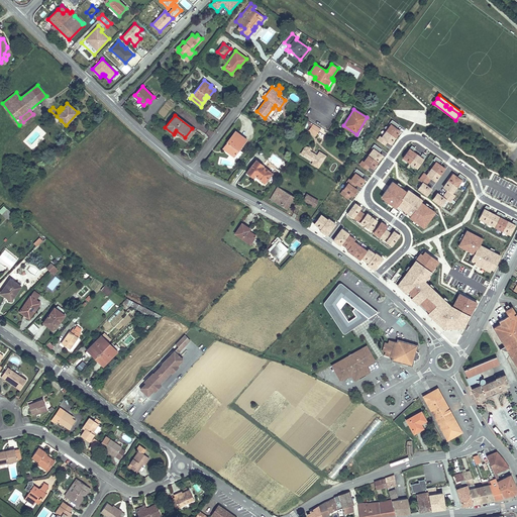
[(390,143),(401,130),(391,121),(376,138),(384,145),(388,141),(390,143)]
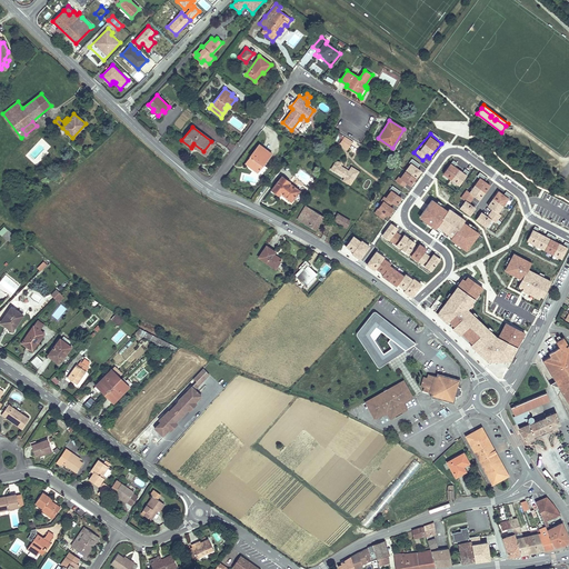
[(347,150),(352,141),(345,136),(338,145),(347,150)]
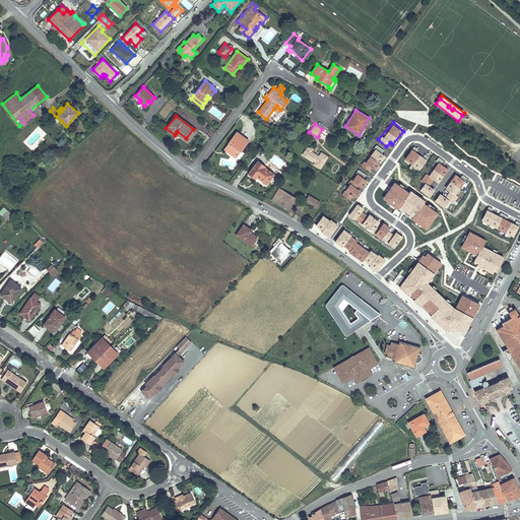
[(196,131),(193,129),(186,138),(177,131),(176,133),(187,142),(196,131)]
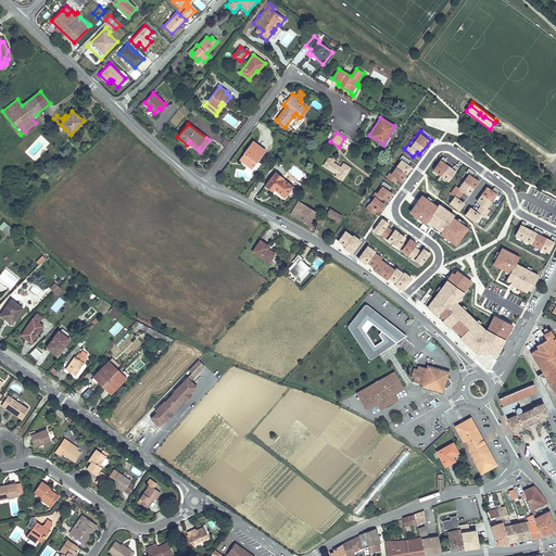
[(243,158),(253,166),(265,151),(253,141),(244,152),(247,153),(243,158)]
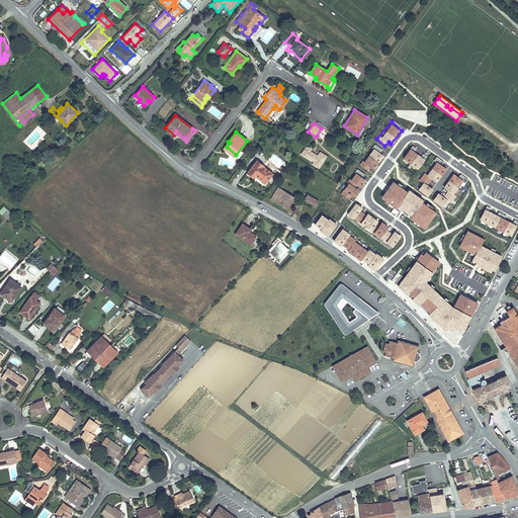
[(40,136),(27,150),(30,153),(44,139),(40,136)]
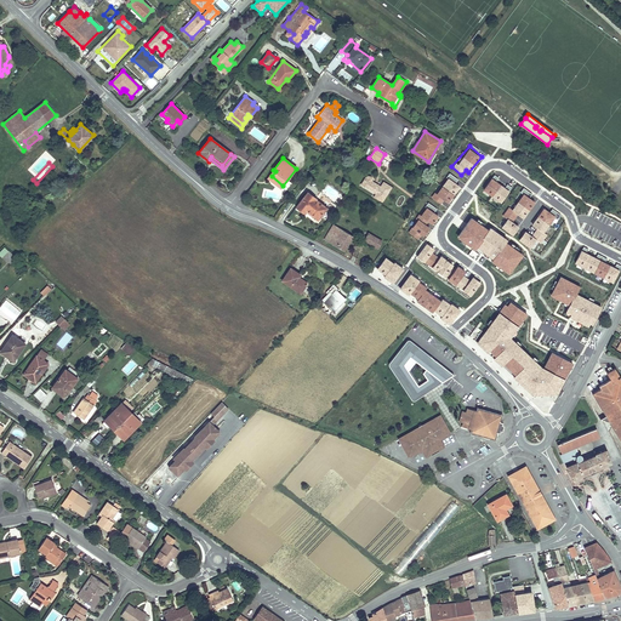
[(432,198),(440,204),(443,199),(448,203),(460,184),(455,182),(457,178),(448,172),(432,198)]
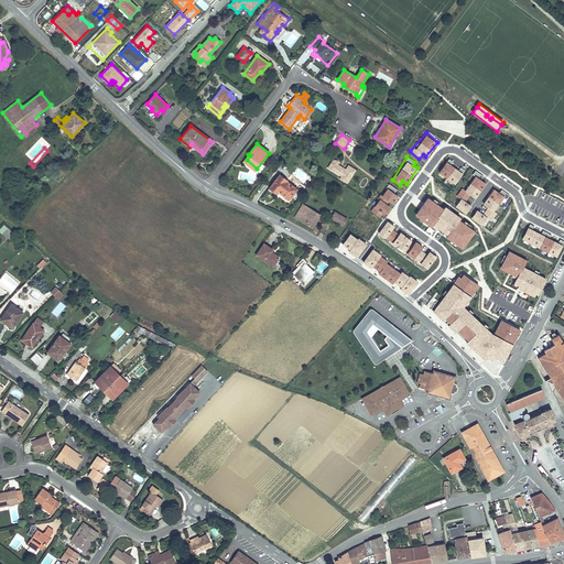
[(257,169),(247,160),(245,163),(256,171),(257,169)]
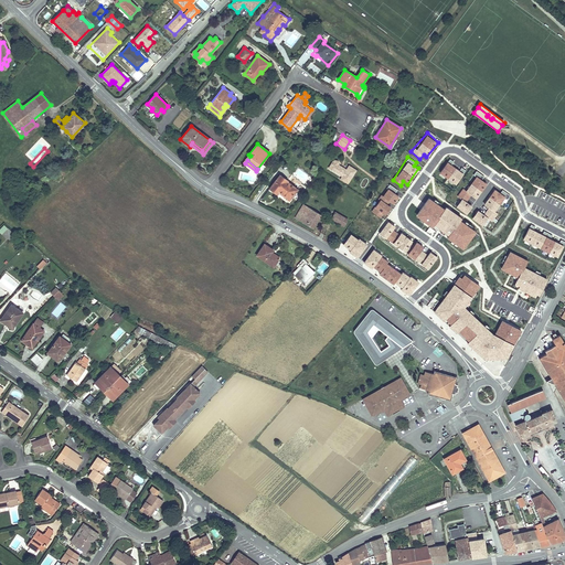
[(329,168),(343,177),(347,170),(343,168),(341,170),(337,167),(338,164),(338,163),(338,162),(337,161),(336,160),(334,160),(333,161),(329,168)]
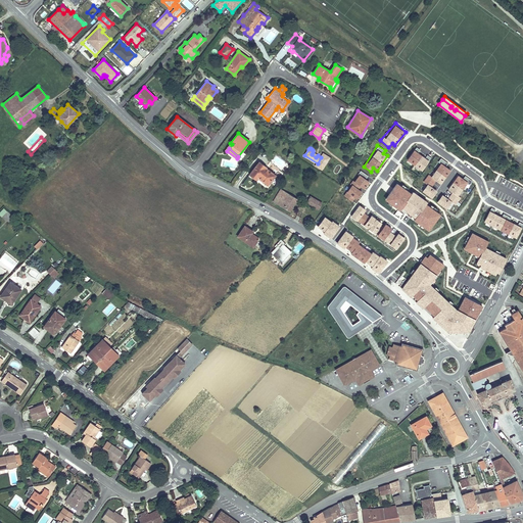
[(414,149),(406,159),(422,171),(429,159),(414,149)]
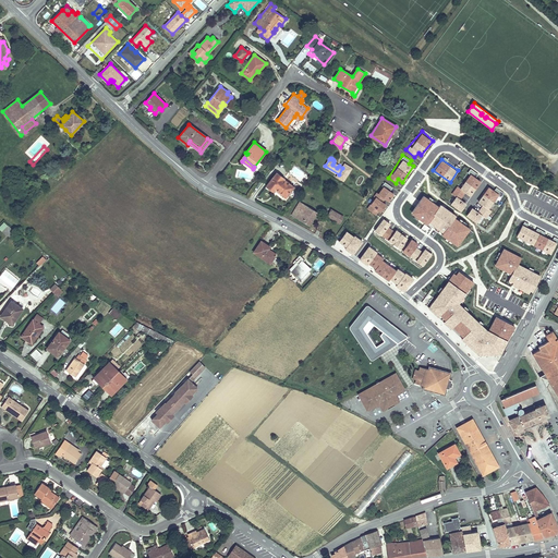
[(339,174),(337,177),(343,180),(350,169),(344,166),(342,168),(339,174)]
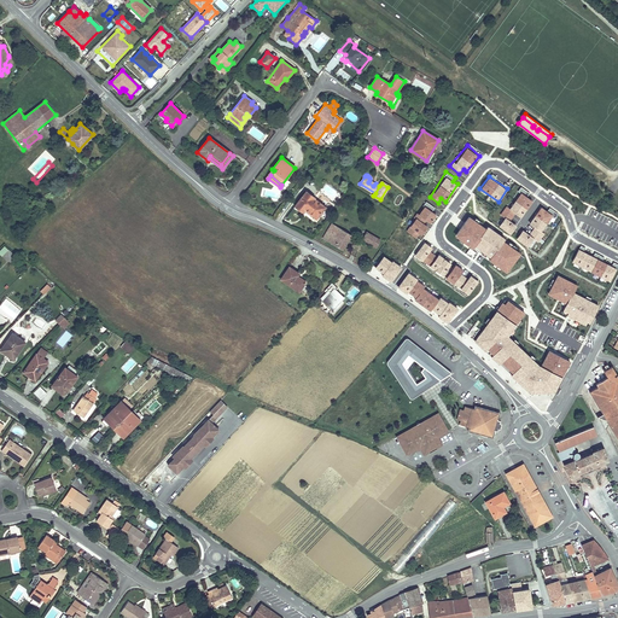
[(522,217),(532,199),(526,196),(529,192),(520,187),(508,207),(506,205),(500,215),(503,217),(497,226),(511,234),(517,223),(511,220),(514,214),(522,217)]
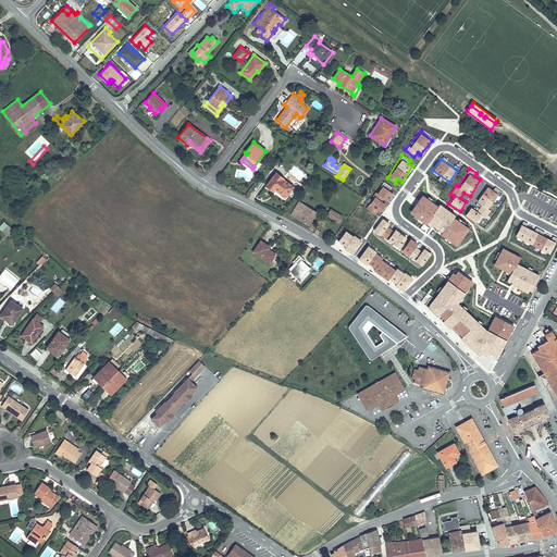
[(275,189),(285,197),(293,187),(283,180),(283,178),(276,173),(265,186),(273,192),(275,189)]
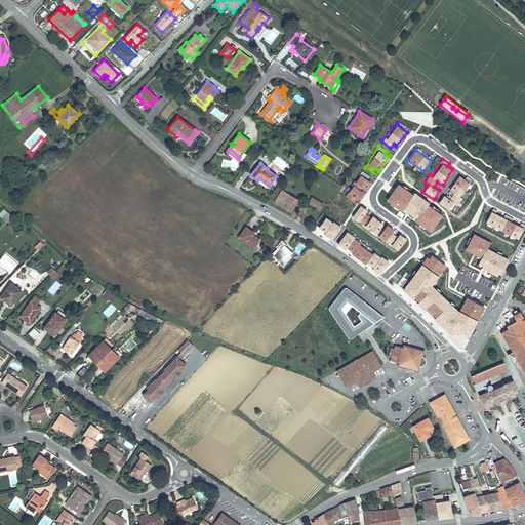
[(370,180),(367,179),(369,175),(361,171),(355,184),(366,190),(370,180)]
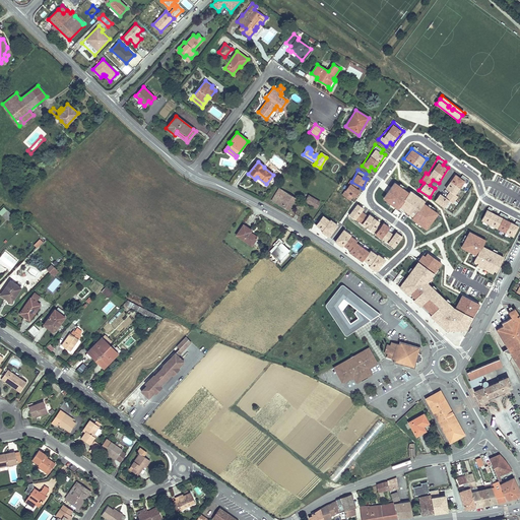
[(434,201),(444,207),(448,201),(453,204),(458,196),(455,194),(465,180),(454,173),(445,187),(450,190),(445,196),(439,192),(434,201)]
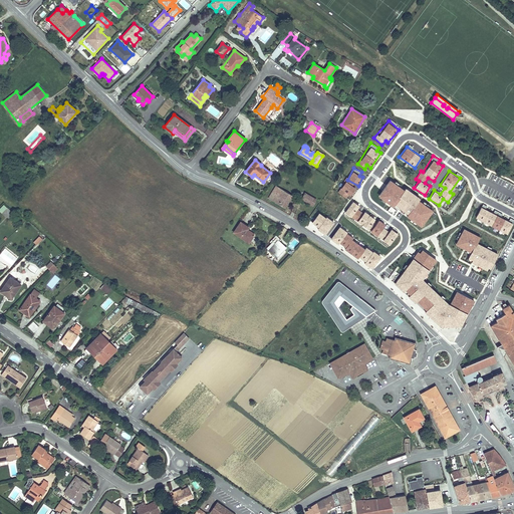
[(376,197),(423,225),(433,209),(418,200),(420,197),(405,187),(404,188),(389,179),(376,197)]
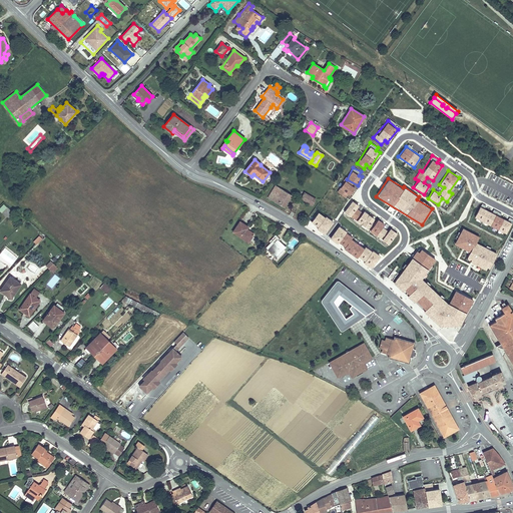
[(485,185),(485,191),(510,203),(512,203),(512,186),(510,186),(508,190),(502,187),(498,195),(498,184),(496,183),(485,183),(485,179),(483,178),(483,182),(476,182),(483,185),(485,185)]
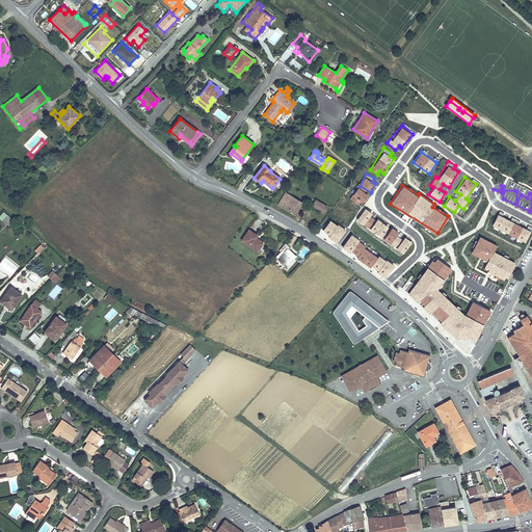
[(360,206),(368,194),(357,187),(349,198),(360,206)]
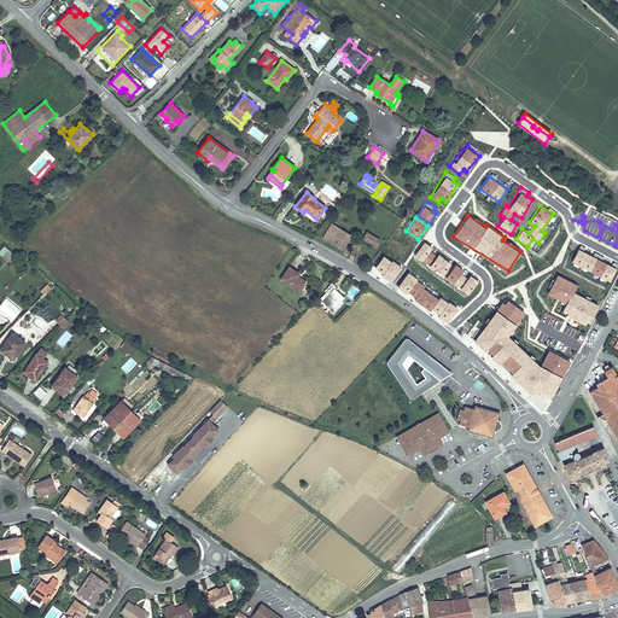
[(350,234),(332,223),(322,239),(342,250),(350,234)]
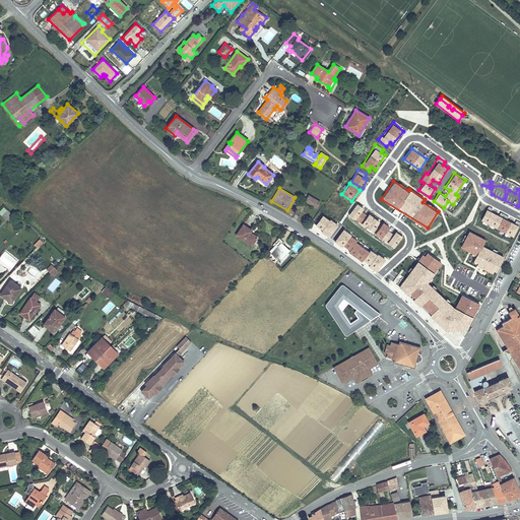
[(320,202),(308,196),(305,201),(316,207),(320,202)]
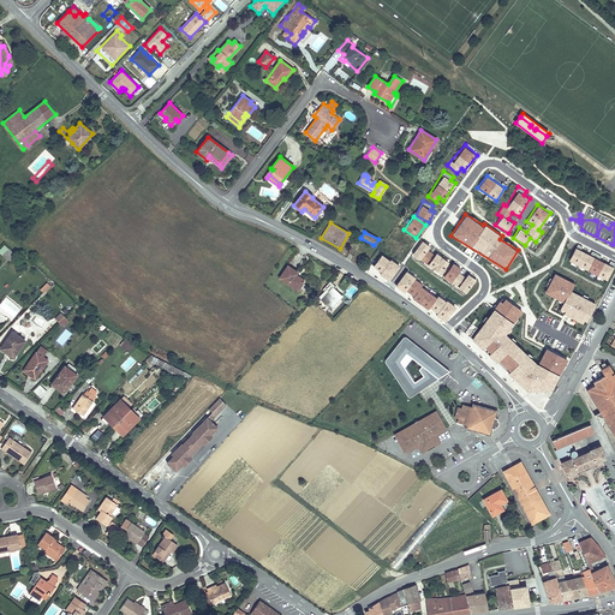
[(448,261),(429,249),(430,246),(422,240),(412,256),(441,274),(448,261)]
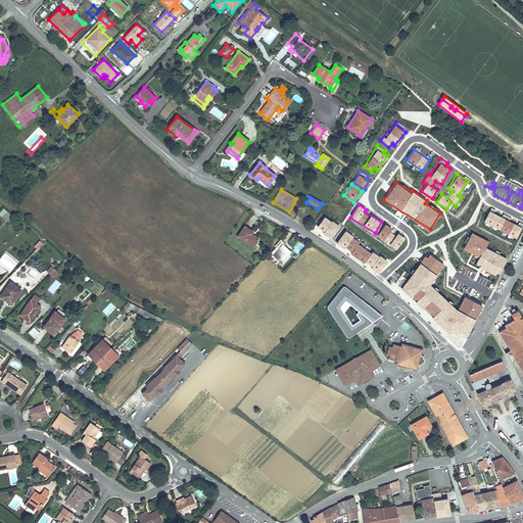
[(394,215),(400,219),(405,215),(397,209),(394,215)]
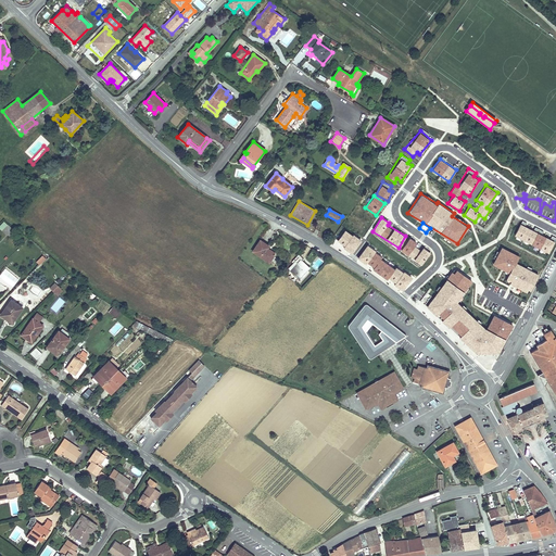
[(514,236),(550,252),(555,239),(519,224),(514,236)]
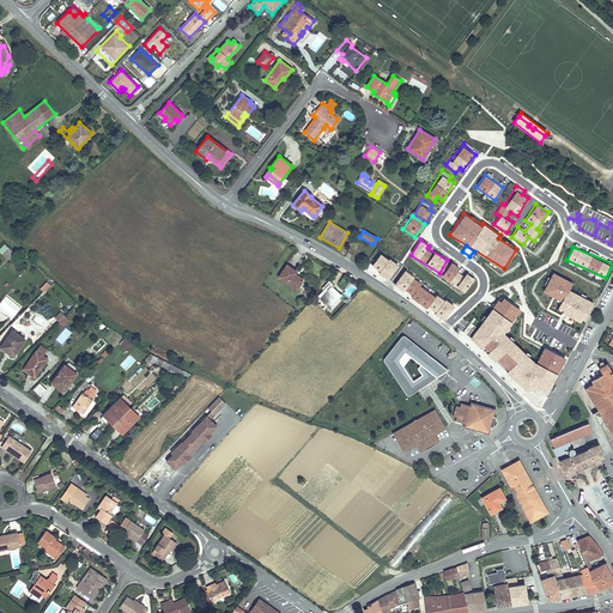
[(8,248),(2,254),(7,259),(10,256),(11,258),(14,254),(8,248)]
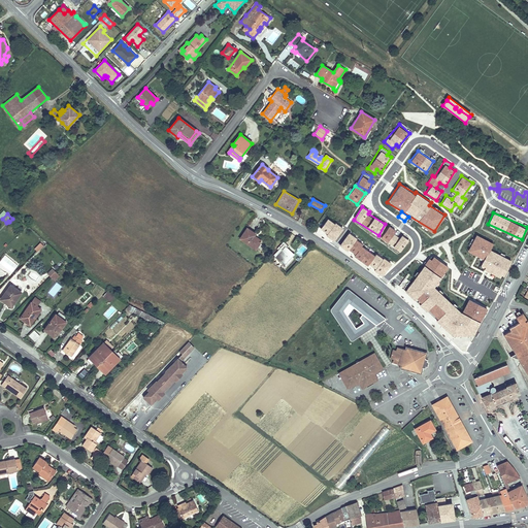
[(326,217),(320,228),(327,232),(326,235),(334,240),(342,227),(326,217)]
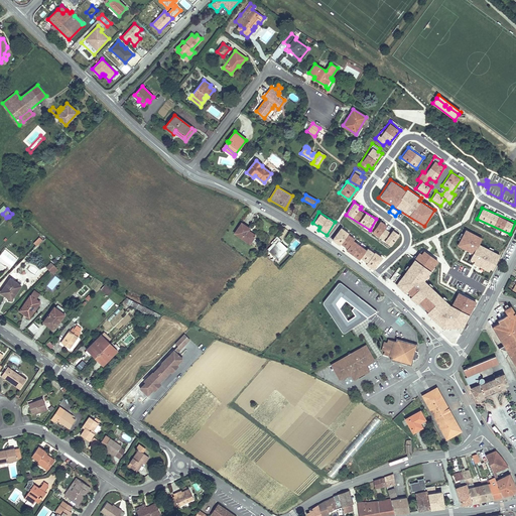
[(370,233),(391,247),(399,234),(392,229),(390,232),(385,228),(387,225),(379,220),(370,233)]
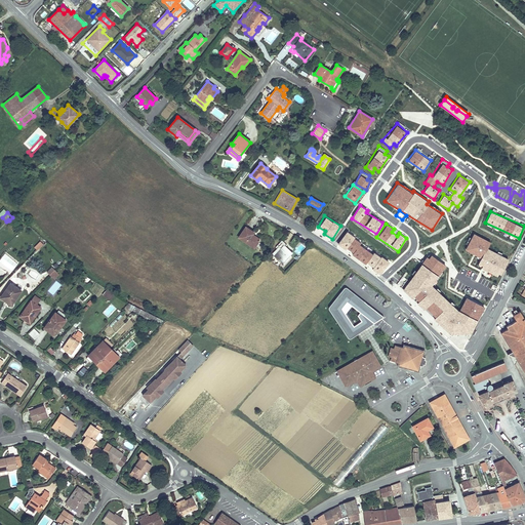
[(253,233),(245,227),(238,237),(253,248),(259,240),(251,235),(253,233)]
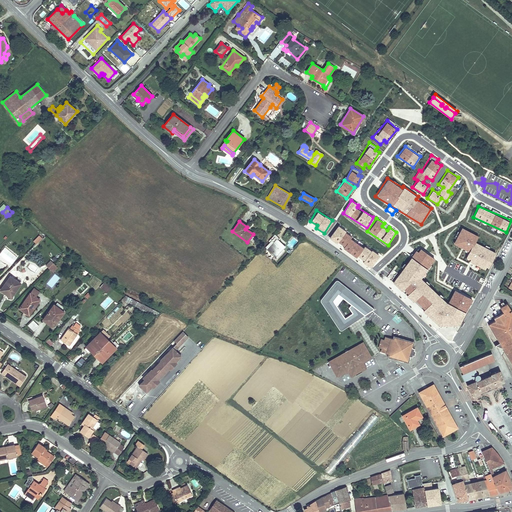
[(372,265),(379,254),(351,238),(352,234),(336,225),(328,240),(372,265)]
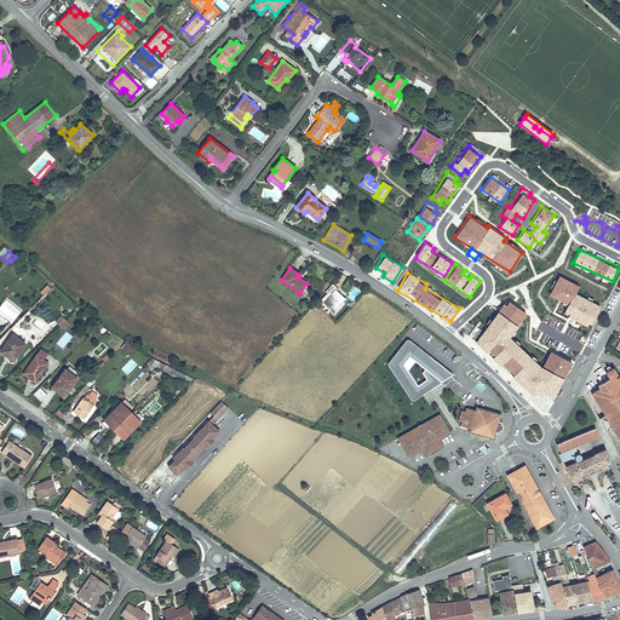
[(592,323),(601,304),(575,293),(579,285),(558,275),(549,296),(567,304),(562,315),(586,326),(589,322),(592,323)]
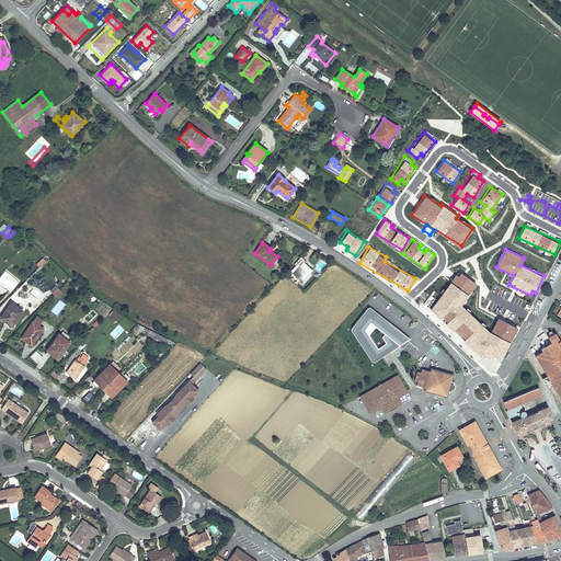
[(43,256),(35,264),(39,267),(46,261),(43,256)]
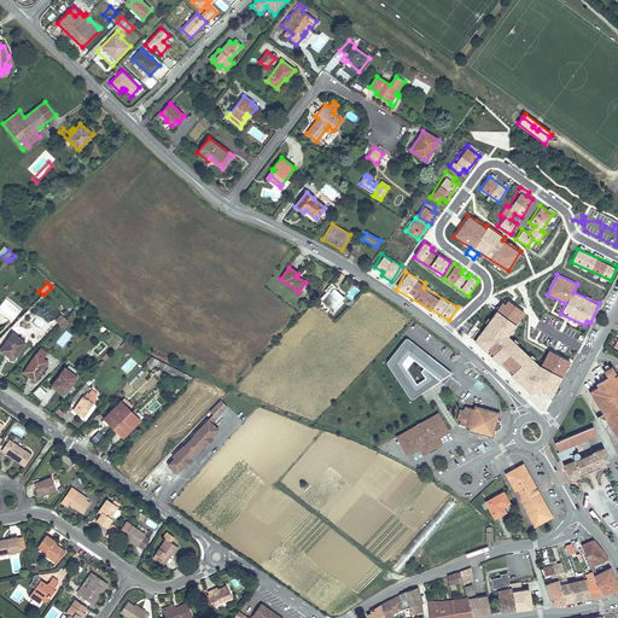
[(331,283),(324,291),(325,292),(320,298),(333,312),(334,310),(332,309),(343,297),(337,291),(338,290),(331,283)]
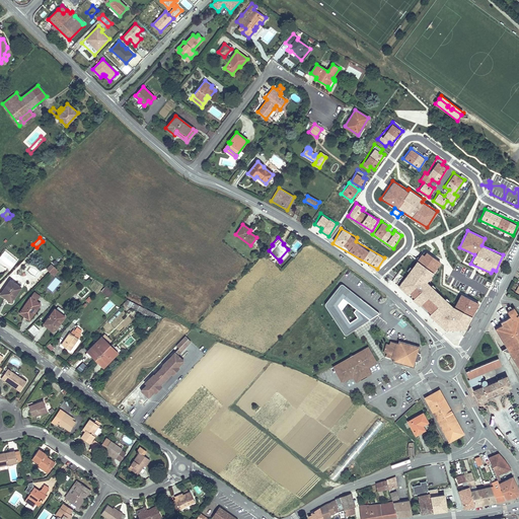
[(453,305),(428,282),(430,276),(437,269),(441,258),(424,251),(412,266),(408,274),(397,285),(406,294),(405,294),(445,329),(464,329),(467,325),(471,316),(475,312),(479,301),(461,294),(459,294),(455,304),(455,306),(453,305)]
